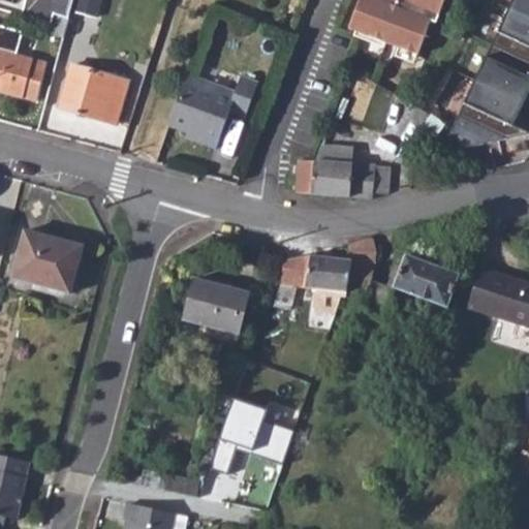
[(24,0),(20,17),(51,24),(53,16),(68,20),(71,8),(73,0),(24,0)]
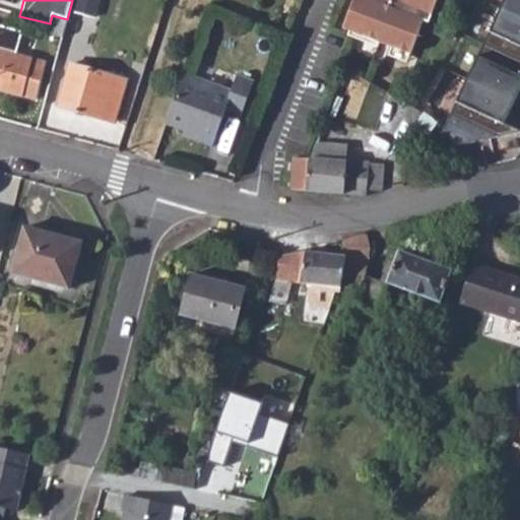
[(72,0),(70,8),(101,16),(106,1),(102,0),(72,0)]
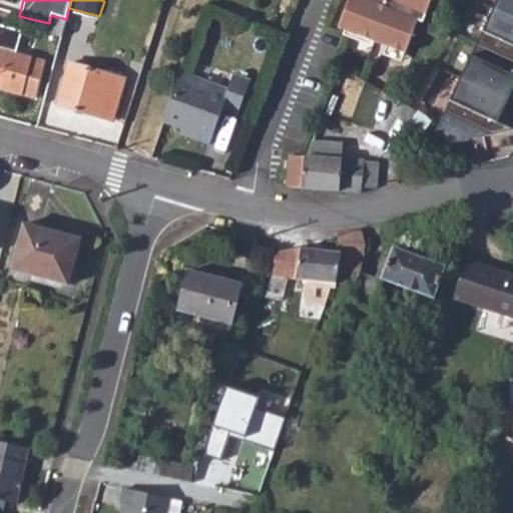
[(405,53),(406,54),(418,20),(423,22),(431,0),(349,0),(339,28),(345,31),(374,41),(387,46),(405,53)]
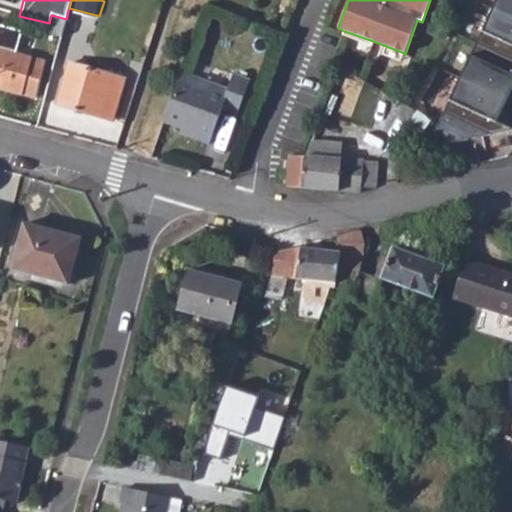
[(497,122),(511,128),(511,0),(497,0),(445,111),(490,133),(497,122)]
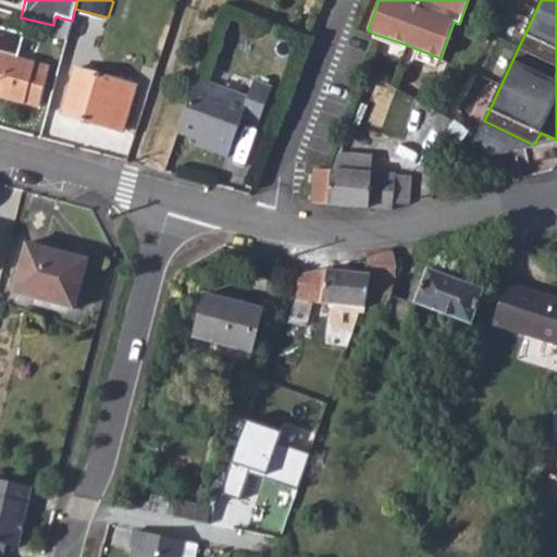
[(56,16),(53,25),(50,36),(66,40),(72,21),(56,16)]
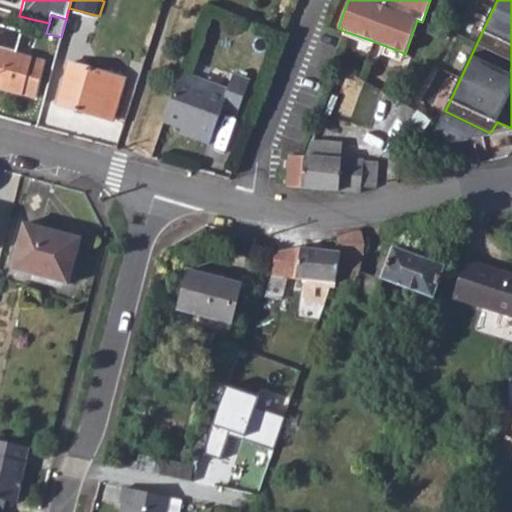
[(0,24),(0,87),(36,98),(47,59),(18,52),(22,30),(0,24)]
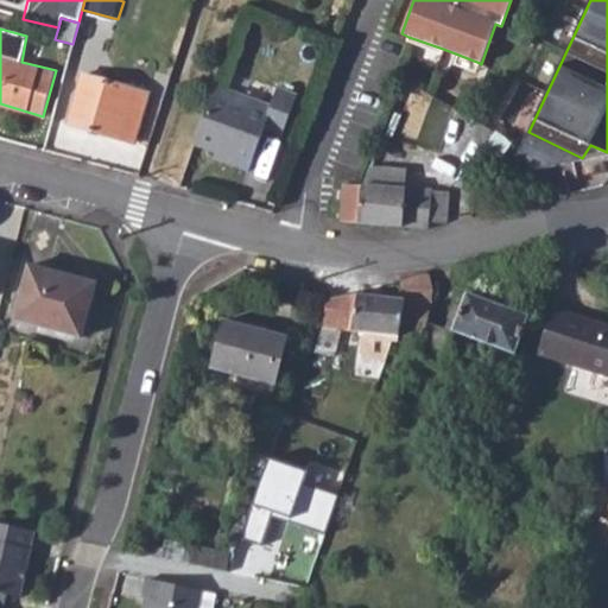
[(443,49),(409,37),(406,42),(441,55),(443,49)]
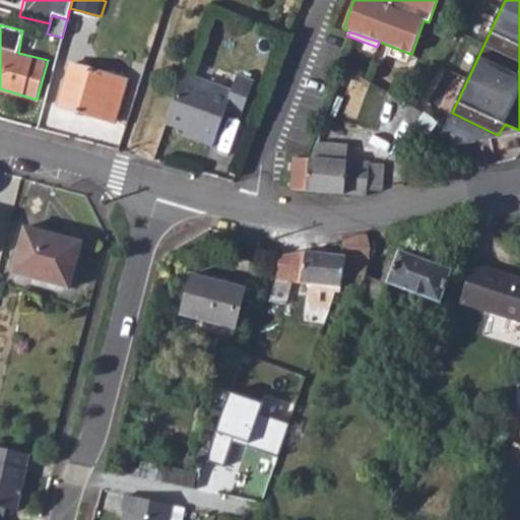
[(410,54),(392,47),(388,56),(407,63),(410,54)]
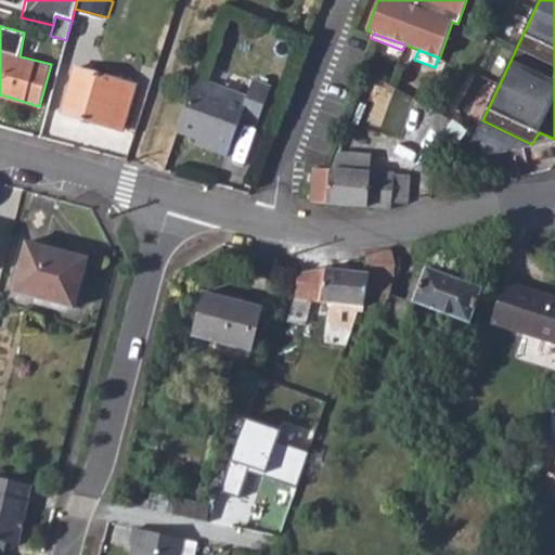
[(75,68),(62,113),(123,129),(137,85),(75,68)]
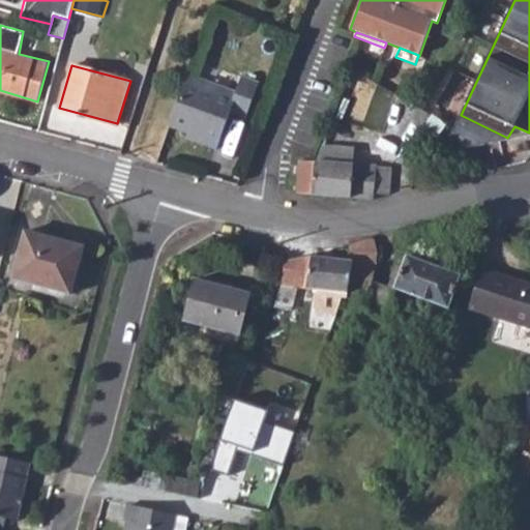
[(189,74),(172,121),(190,127),(189,131),(188,136),(217,146),(231,111),(246,117),(260,82),(243,76),(237,91),(189,74)]
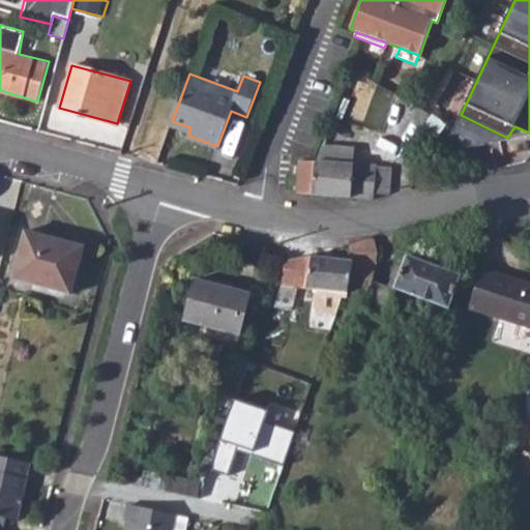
[(172,121),(171,125),(189,131),(190,127),(172,121)]
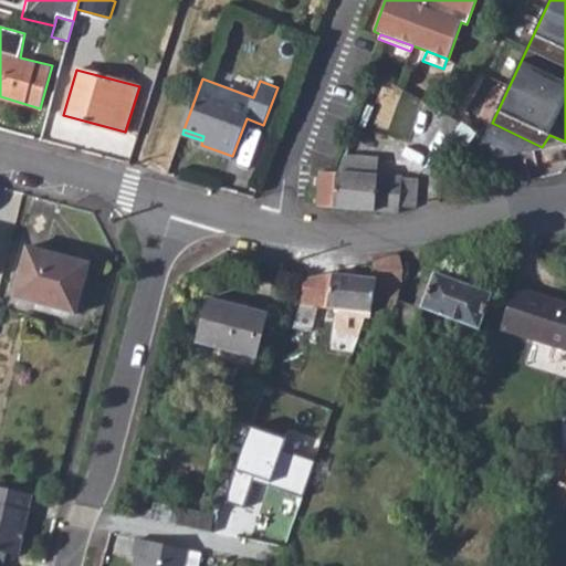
[(338,170),(335,207),(401,212),(401,206),(416,206),(418,177),(376,174),(377,155),(348,154),(345,153),(338,170)]
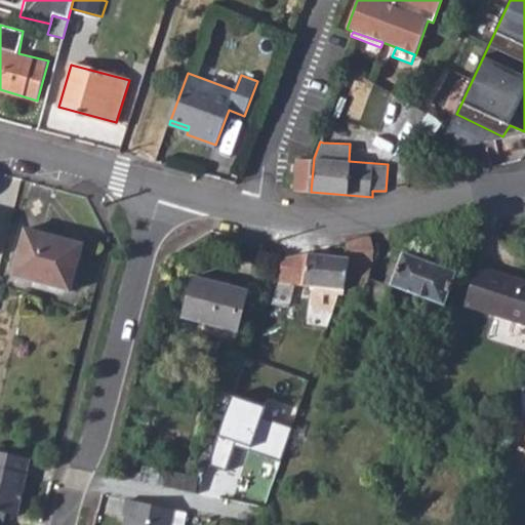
[(294,192),(311,192),(314,160),(313,160),(297,159),(294,192)]
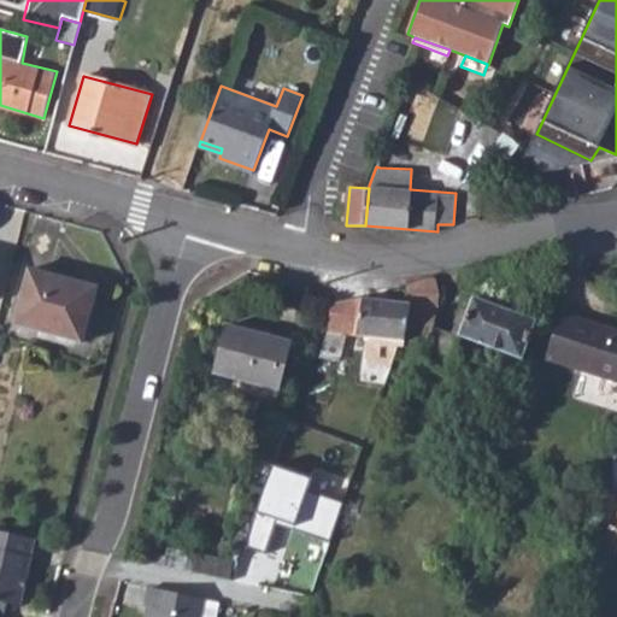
[(30,269),(16,323),(82,342),(97,287),(30,269)]
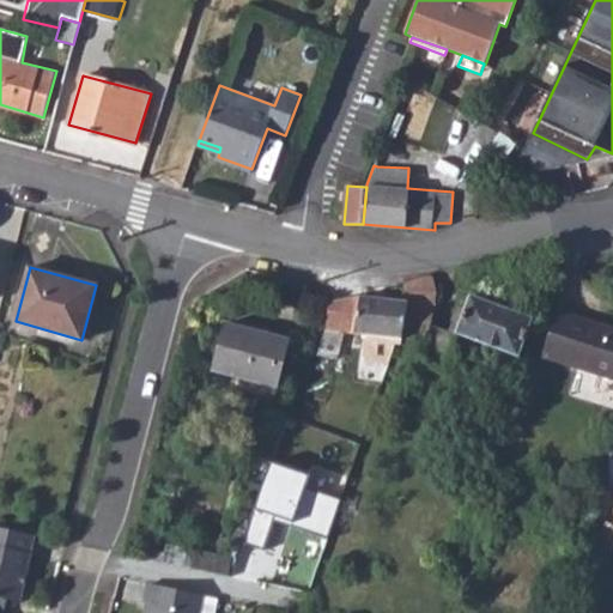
[(407,301),(401,339),(424,341),(419,359),(443,368),(451,345),(456,332),(519,353),(532,316),(469,295),(461,320),(451,316),(447,329),(439,327),(439,322),(431,320),(435,308),(438,285),(438,277),(435,273),(411,278),(407,301)]
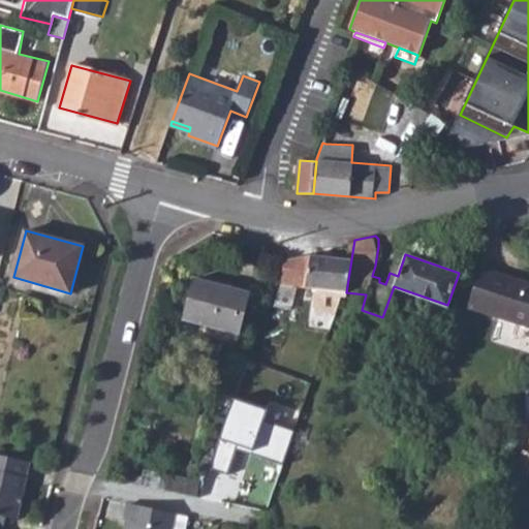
[(334,254),(334,257),(351,259),(354,240),(347,241),(347,244),(343,242),(339,243),(336,248),(334,254)]
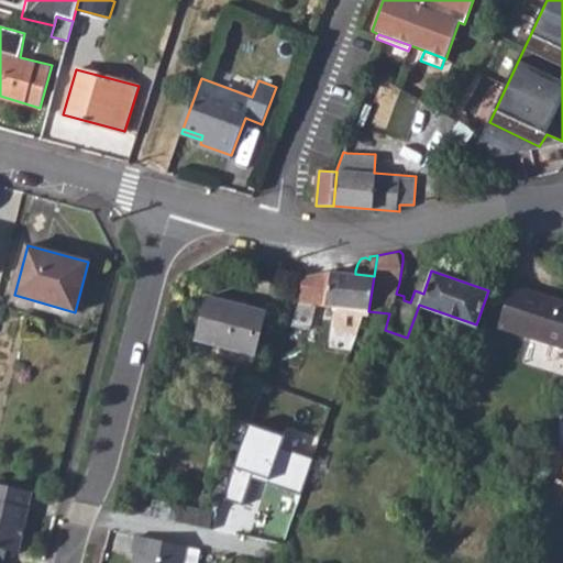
[(288,309),(283,326),(311,328),(315,304),(368,311),(374,276),(355,274),(342,272),(332,271),(302,276),(301,294),(298,310),(288,309)]
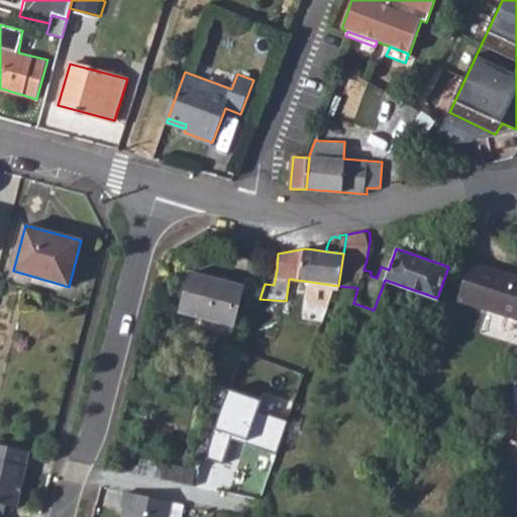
[(457,301),(516,317),(516,278),(469,265),(457,301)]
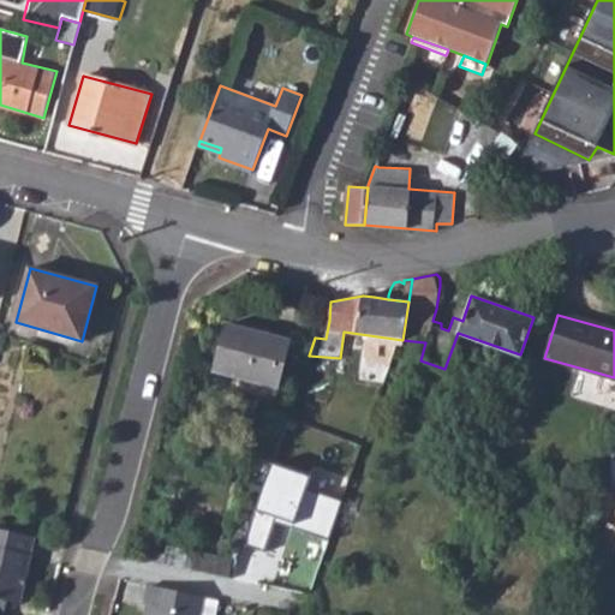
[(228,322),(216,369),(276,386),(290,339),(228,322)]
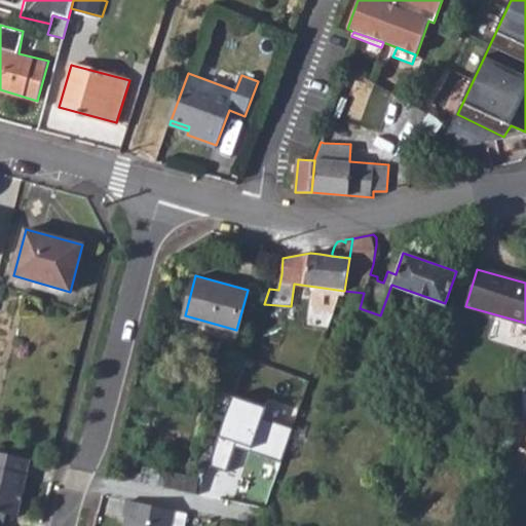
[(247,355),(227,409),(246,415),(253,392),(243,388),(245,383),(253,386),(262,362),(247,355)]
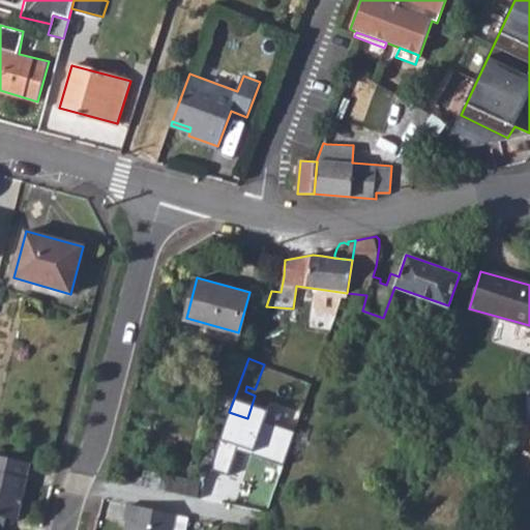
[(229,412),(222,430),(249,438),(255,421),(247,418),(229,412)]
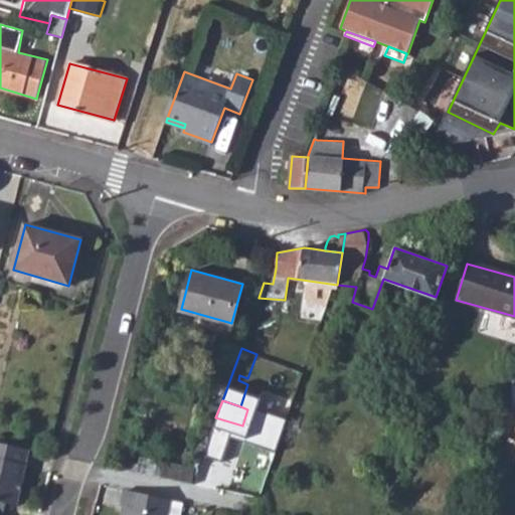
[(215,417),(200,467),(213,470),(226,475),(242,425),(215,417)]
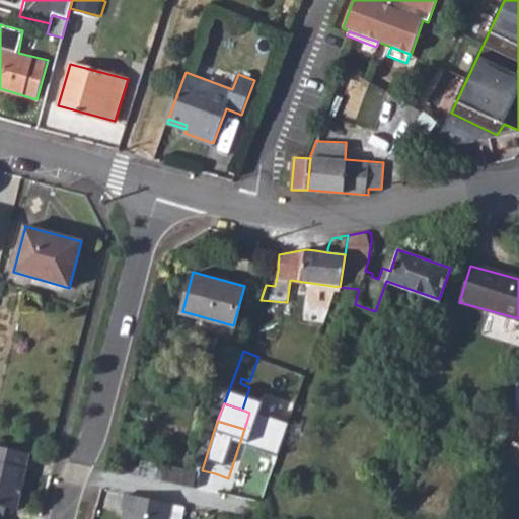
[(28,449),(0,443),(0,501),(6,503),(17,505),(28,449)]
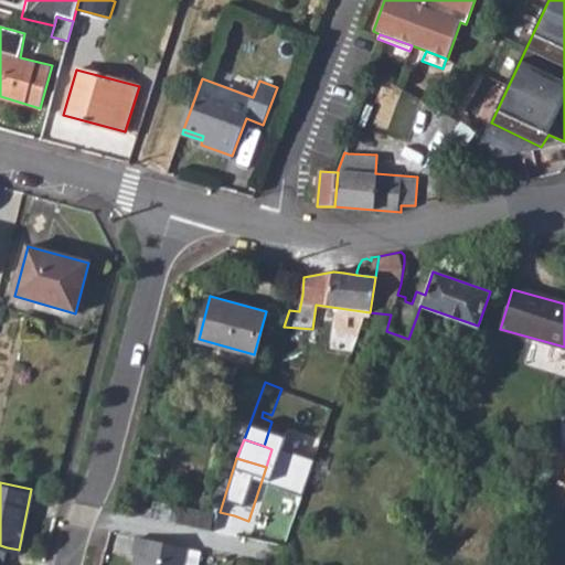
[(183,507),(181,518),(216,525),(217,521),(220,512),(183,507)]
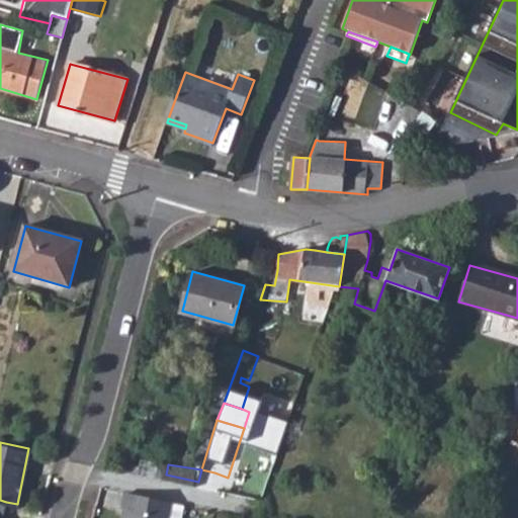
[(201,469),(199,478),(211,482),(214,472),(201,469)]
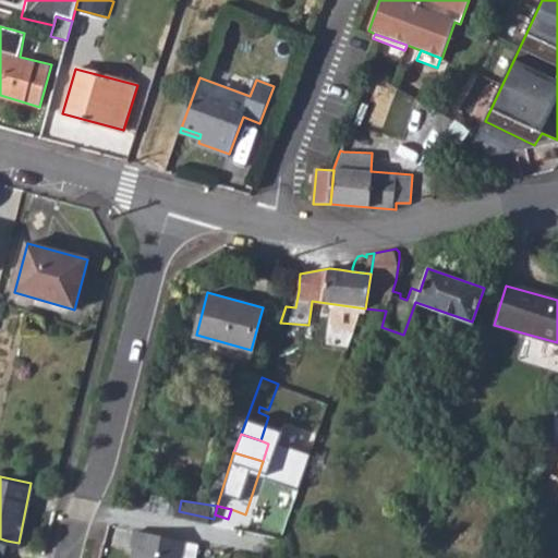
[(194,557),(198,543),(135,528),(131,544),(137,546),(133,557),(194,557)]
